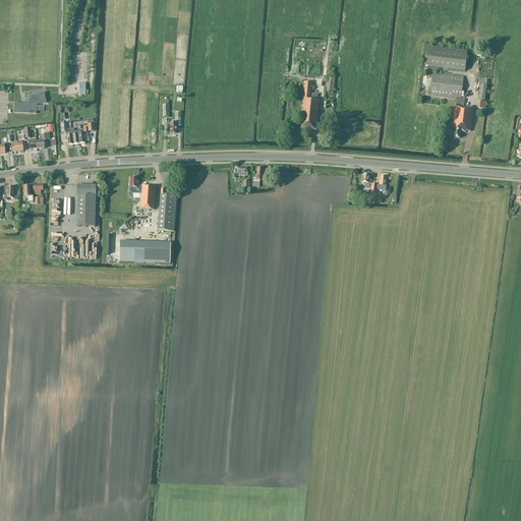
[(467,51),(426,47),(424,66),(464,71),(467,51)]
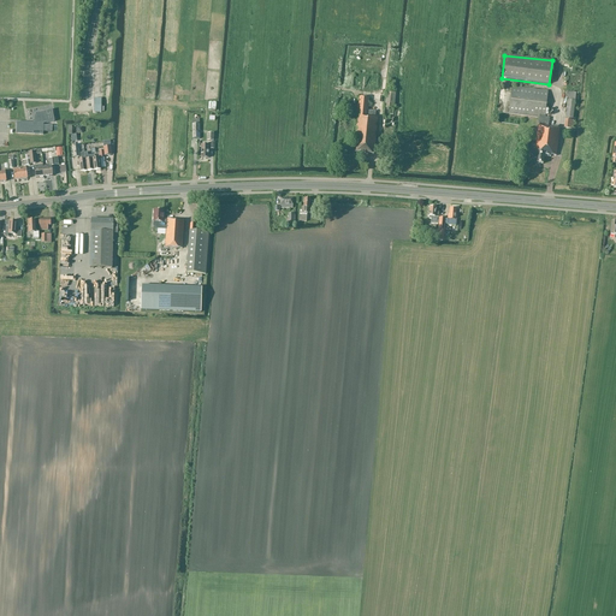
[(537,159),(537,164),(543,165),(544,157),(551,158),(551,155),(556,157),(560,128),(549,126),(549,118),(545,118),(548,92),(513,87),(509,114),(539,118),(534,158),(537,159)]
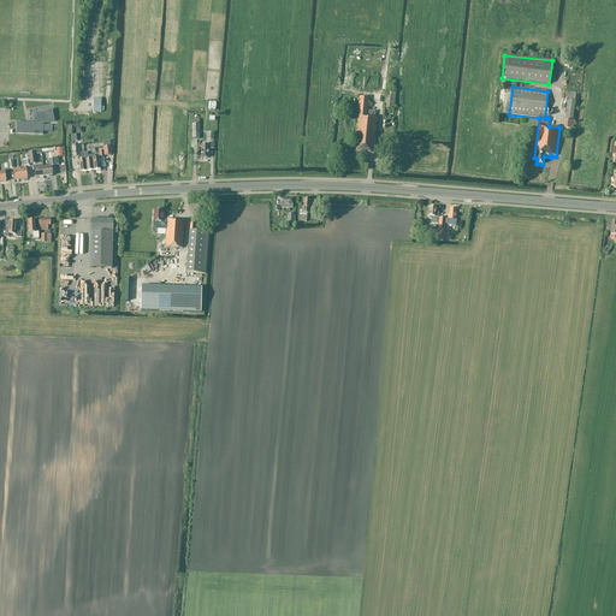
[(394,110),(396,94),(386,93),(385,108),(394,110)]
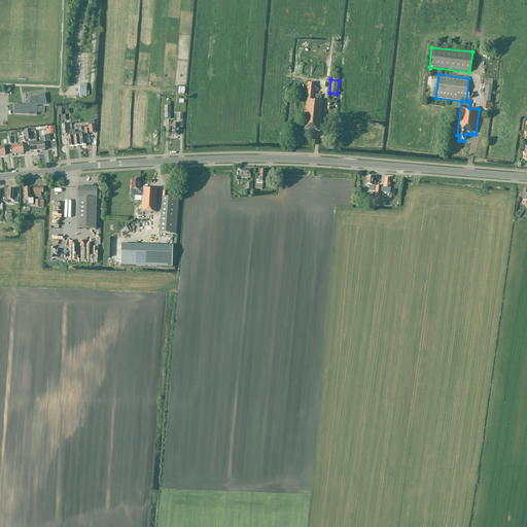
[(487,79),(486,85),(484,101),(490,102),(492,86),(492,79),(487,79)]
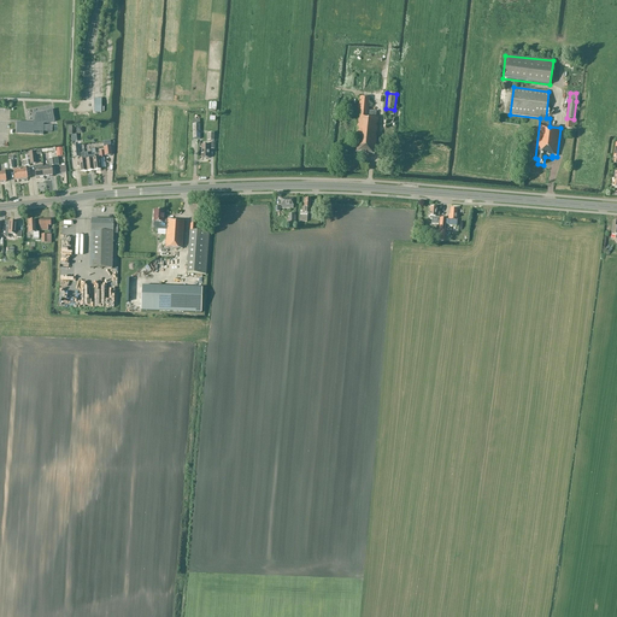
[(357,139),(356,153),(375,156),(378,117),(376,117),(376,112),(369,112),(370,99),(359,98),(356,139),(357,139)]
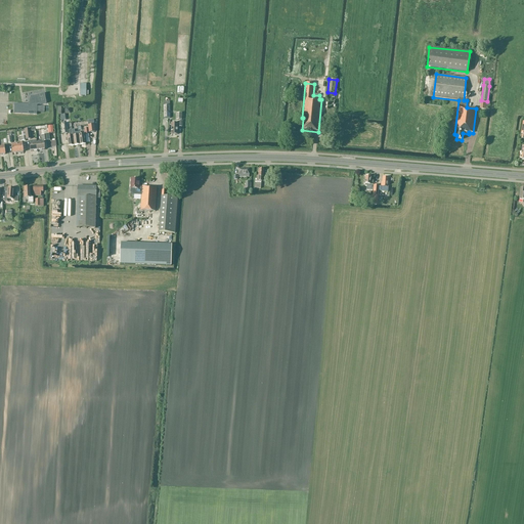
[(334,104),(335,94),(326,93),(325,103),(334,104)]
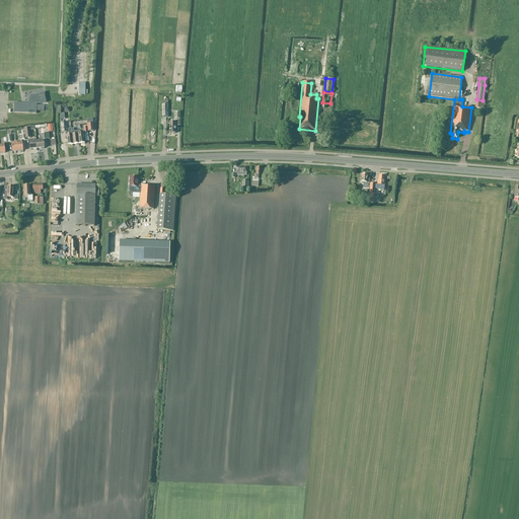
[(31,104),(14,103),(14,113),(36,114),(36,109),(38,109),(38,112),(44,112),(44,106),(38,105),(38,108),(36,108),(36,104),(46,102),(45,94),(29,97),(31,104)]
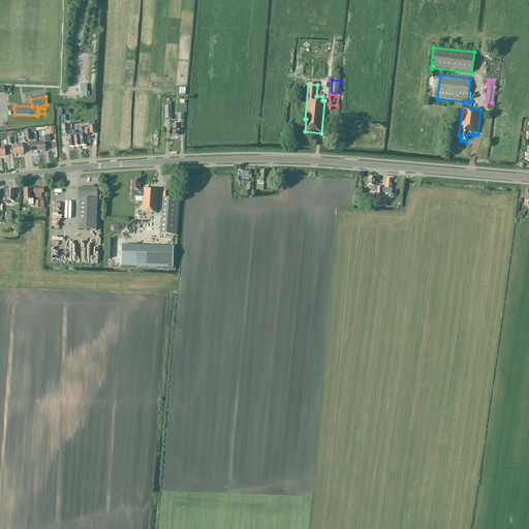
[(31,153),(38,152),(37,144),(34,144),(34,142),(30,143),(31,153)]
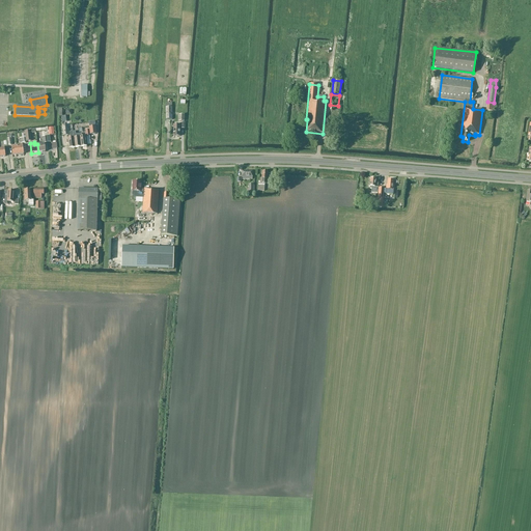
[(268,172),(262,171),(261,179),(260,179),(260,184),(258,184),(257,191),(264,192),(264,184),(267,185),(267,179),(268,172)]
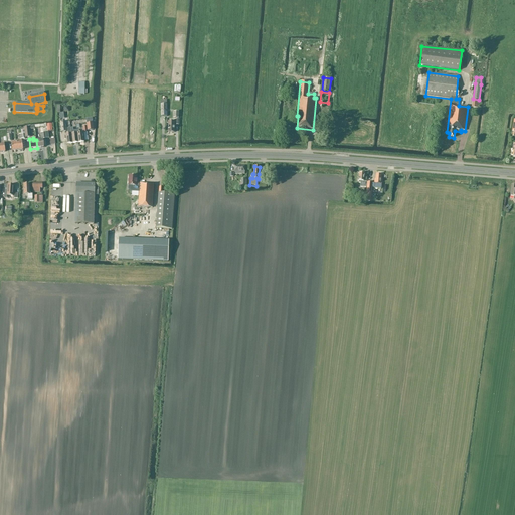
[(364,174),(359,173),(359,181),(359,183),(360,183),(360,187),(366,188),(367,181),(363,181),(364,174)]
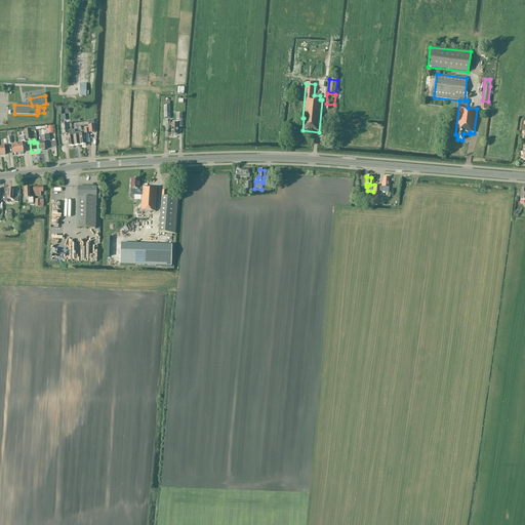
[(389,178),(384,178),(384,184),(381,184),(381,187),(379,187),(374,187),(373,196),(372,196),(372,204),(377,204),(378,193),(379,190),(381,191),(381,192),(389,193),(389,188),(388,188),(389,178)]
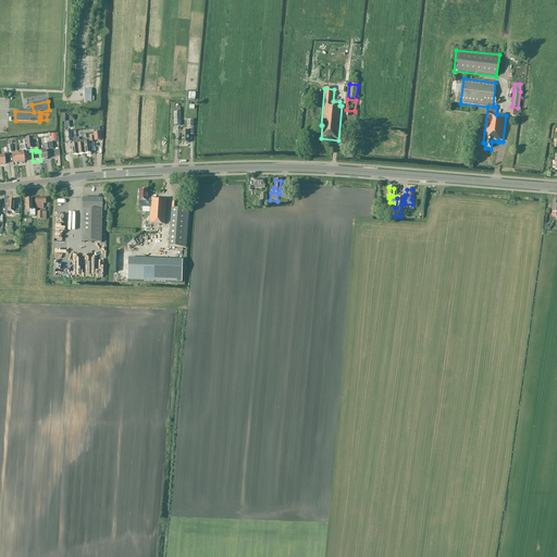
[(164,224),(166,199),(151,198),(151,199),(148,198),(148,192),(139,190),(138,201),(138,205),(140,208),(150,208),(149,224),(164,224)]
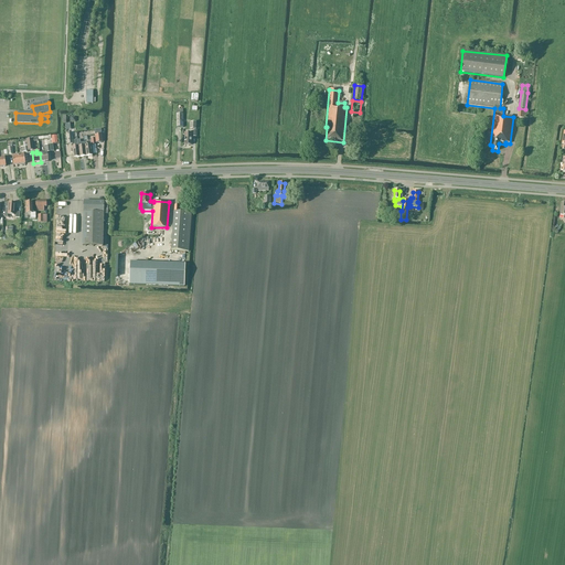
[(46,201),(35,201),(35,206),(35,211),(44,211),(44,206),(46,206),(46,201)]
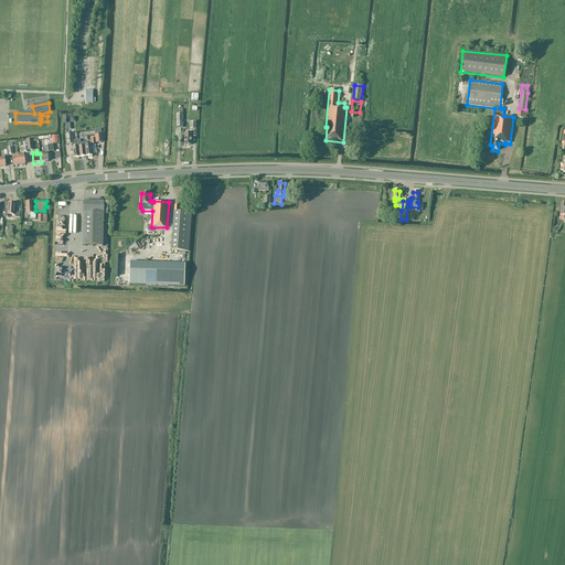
[(108,202),(84,201),(83,246),(103,246),(104,223),(106,223),(106,215),(105,215),(105,214),(108,214),(108,202)]
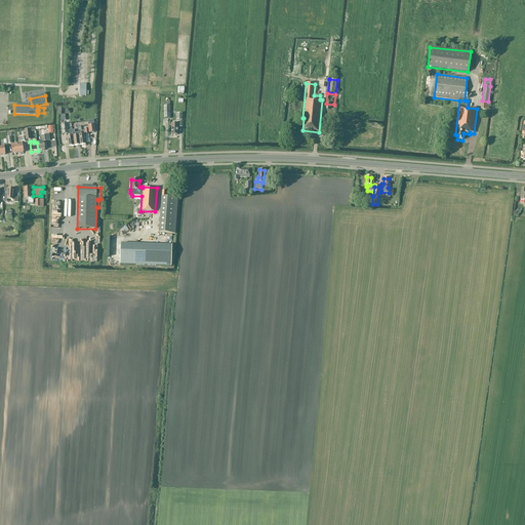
[(30,193),(30,188),(25,189),(25,193),(25,199),(28,199),(28,204),(33,203),(33,198),(32,198),(32,197),(31,197),(30,193)]
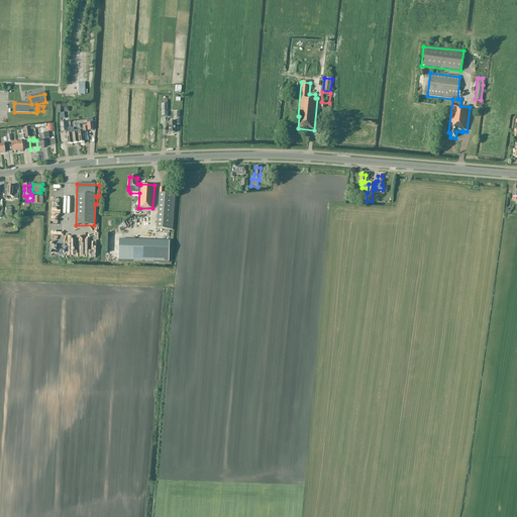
[(63,197),(63,185),(53,185),(53,197),(63,197)]
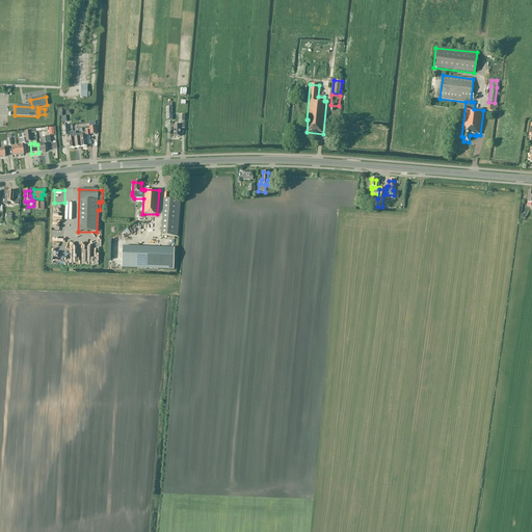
[(15,192),(5,191),(4,203),(6,203),(14,203),(15,192)]
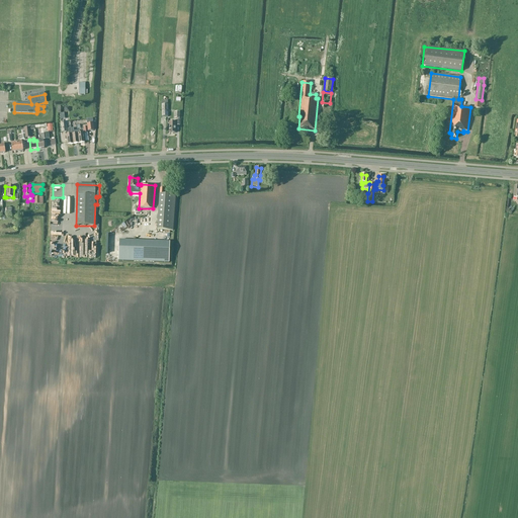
[(164,195),(160,194),(159,194),(157,230),(173,231),(175,195),(164,195)]
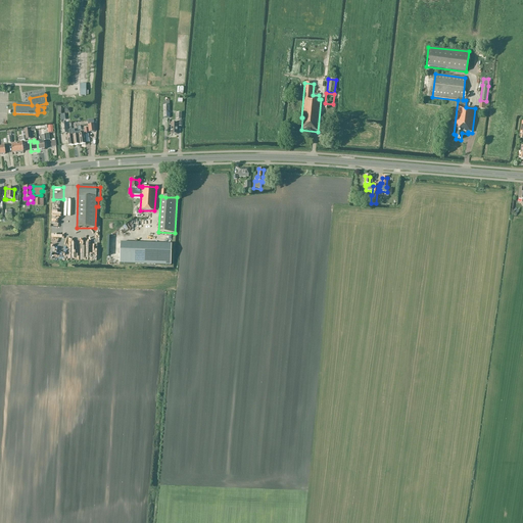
[(51,226),(59,227),(59,232),(61,232),(62,221),(63,221),(63,212),(52,211),(51,226)]
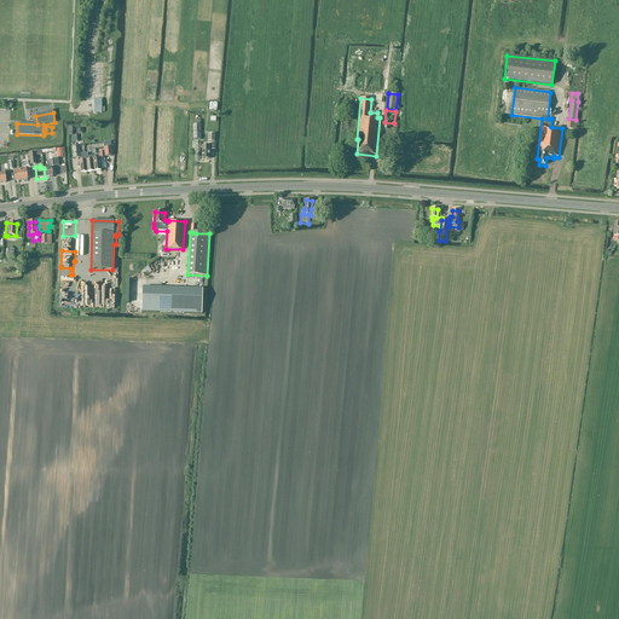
[(203,290),(143,288),(142,312),(202,314),(203,290)]
